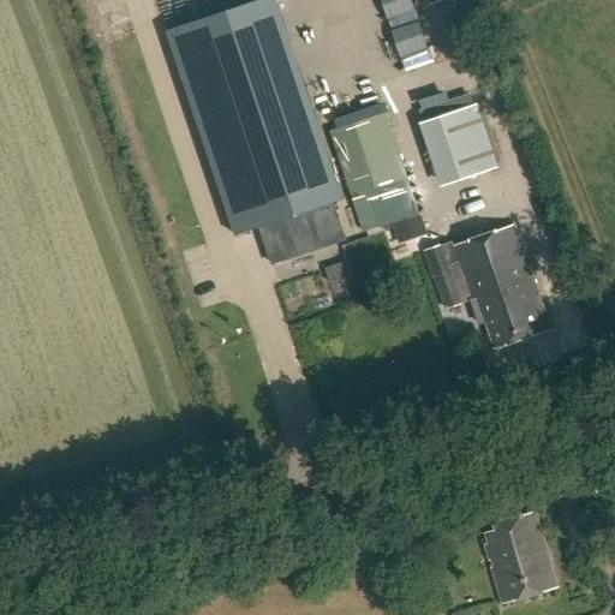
[(260,0),(178,28),(172,30),(242,234),(248,232),(260,228),(272,266),(346,240),(333,202),(264,0),(260,0)]
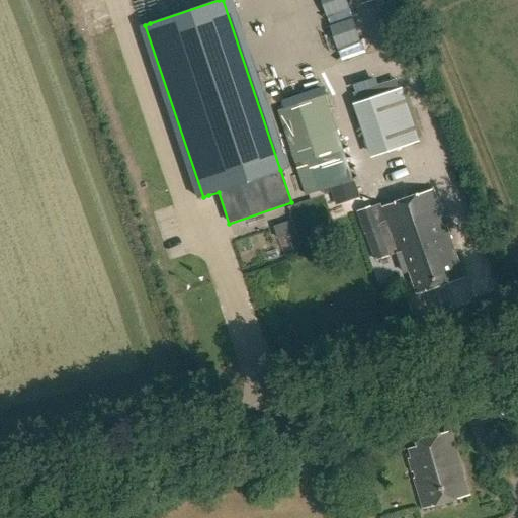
[(344,49),(387,36),(383,21),(340,34),(344,49)]
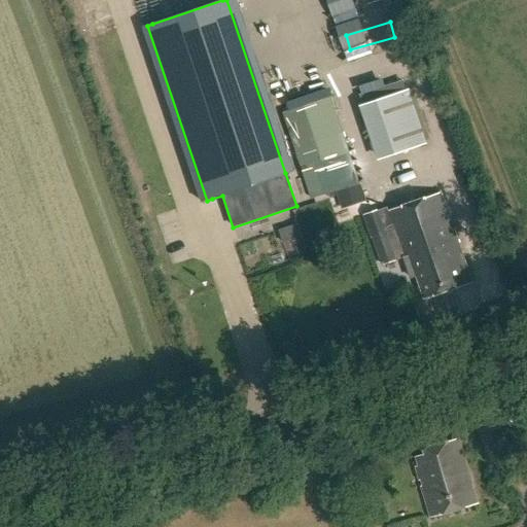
[(409,90),(359,106),(378,161),(427,144),(409,90)]
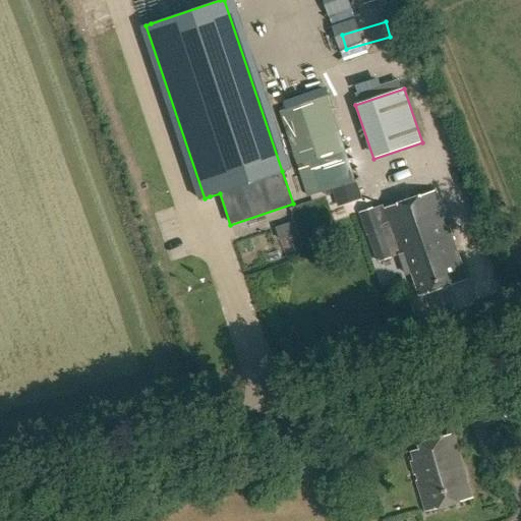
[(326,97),(279,112),(308,198),(332,190),(355,182),(344,151),(329,104),(326,97)]
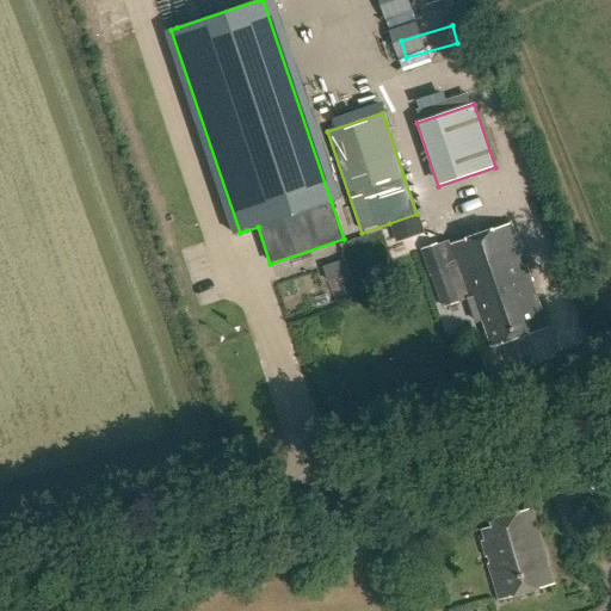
[(389,223),(396,242),(424,233),(418,214),(417,214),(389,223)]
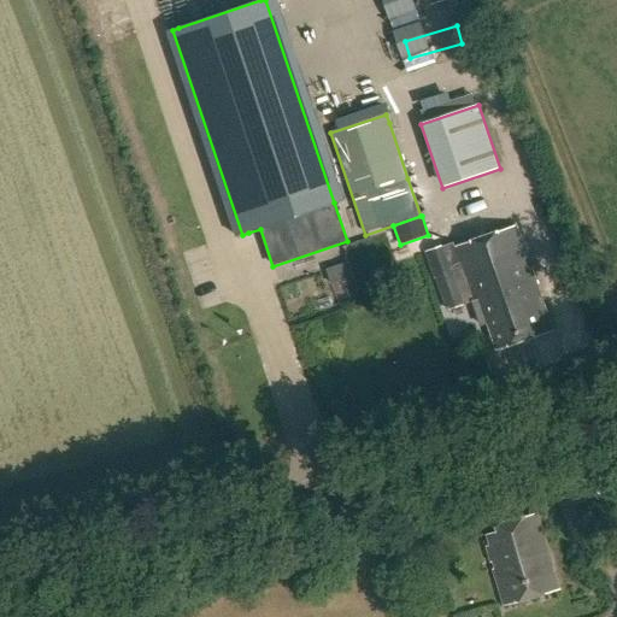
[(488,322),(498,348),(553,329),(517,225),(430,254),(448,309),(474,300),(475,304),(479,303),(486,323),(488,322)]
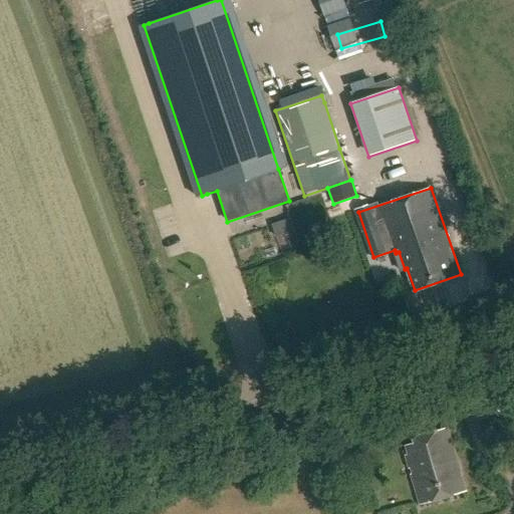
[(271,224),(275,236),(294,230),(290,218),(271,224)]
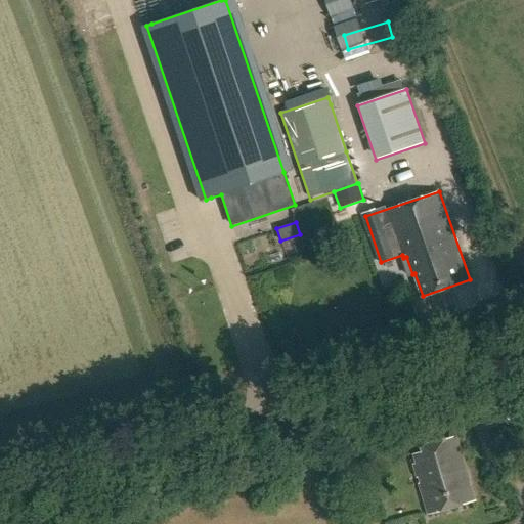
[(475,501),(456,437),(422,446),(423,451),(413,454),(417,464),(413,465),(428,515),(475,501)]
